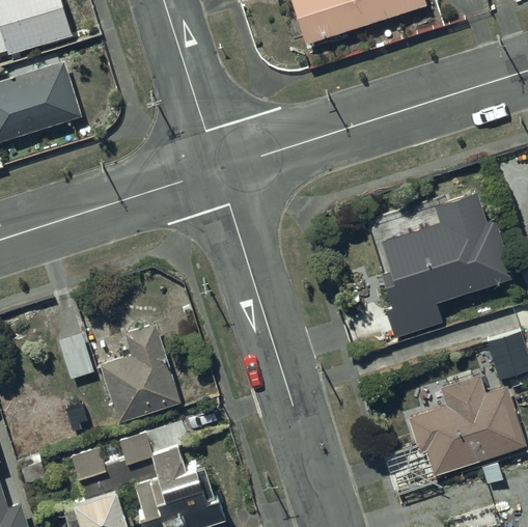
[(0,0),(0,53),(6,52),(7,55),(72,36),(60,0),(0,0)]
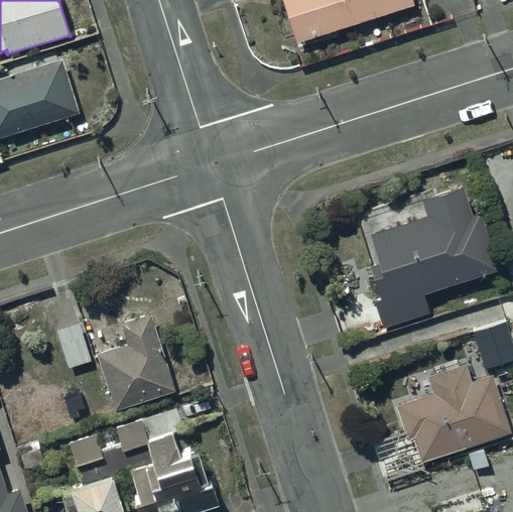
[(282,0),(296,42),(414,6),(411,0),(282,0)]
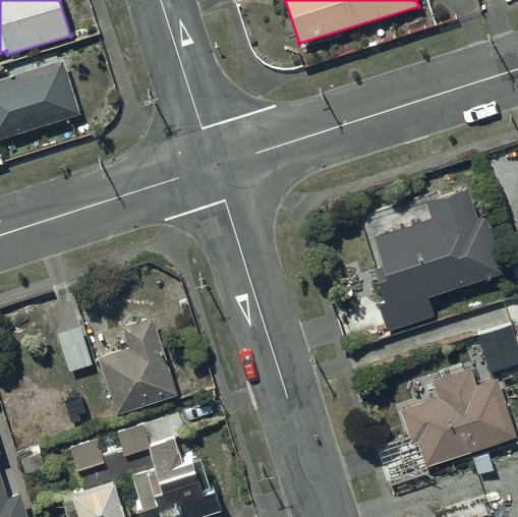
[(10,67),(12,75),(0,78),(0,138),(81,114),(65,60),(44,66),(41,58),(10,67)]
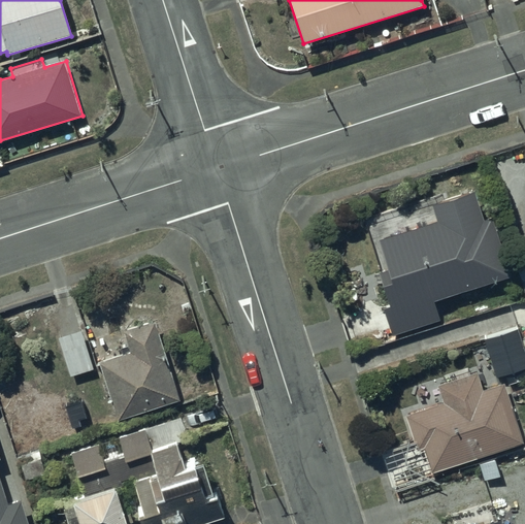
[(384,305),(394,337),(444,321),(437,299),(515,274),(495,215),(485,218),(476,190),(435,203),(440,218),(381,237),(390,267),(381,270),(391,302),(384,305)]
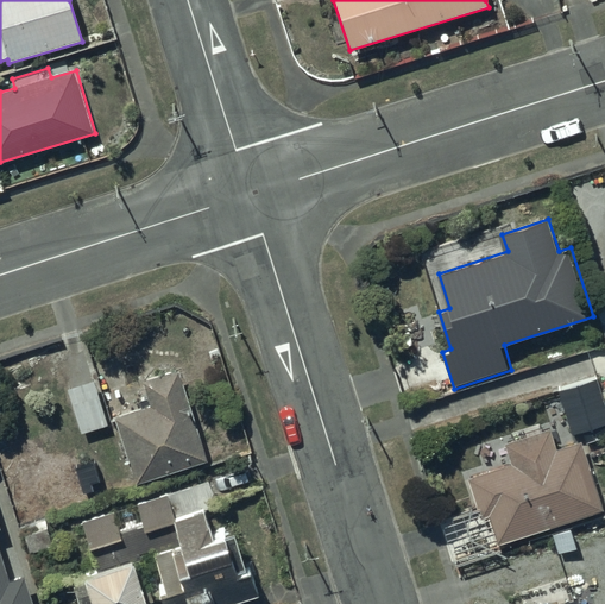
[(604,293),(592,297),(604,335),(604,293)]
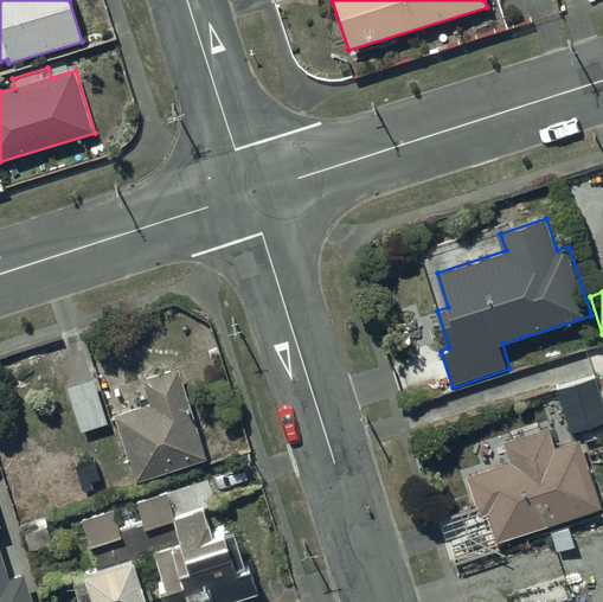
[(114,416),(115,418),(134,484),(206,461),(178,369),(142,380),(149,405),(114,416)]
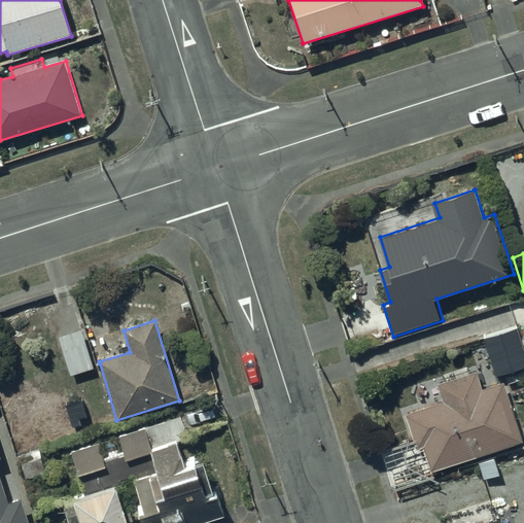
[(483,339),(495,378),(523,369),(523,350),(517,328),(483,339)]
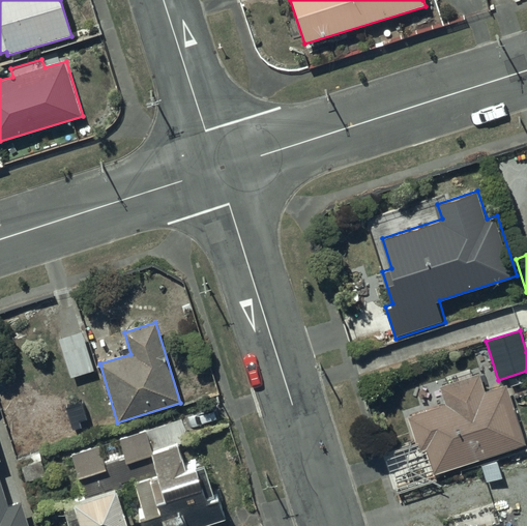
[(82,331),(57,340),(70,380),(95,372),(82,331)]
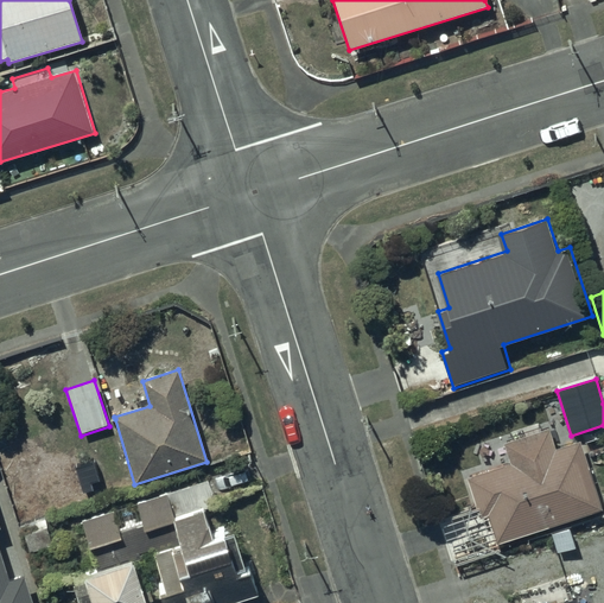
[(502,444),(509,465),(465,480),(478,521),(487,519),(495,545),(603,511),(603,507),(582,442),(555,450),(548,430),(502,444)]
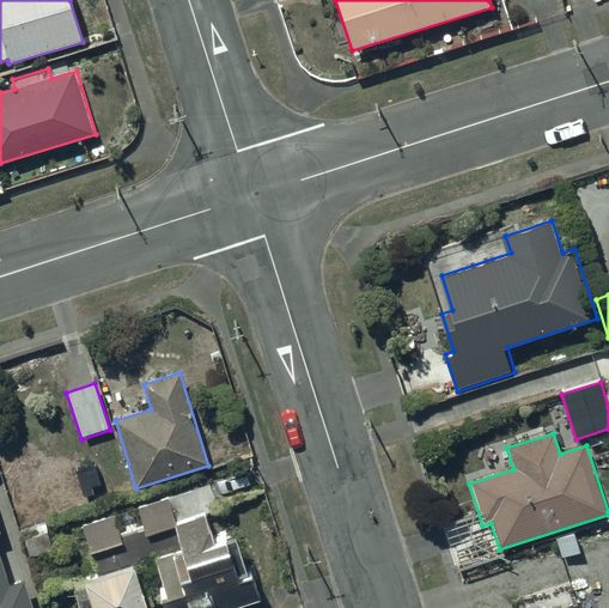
[(145,607),(145,605),(157,601),(160,607),(235,607),(261,600),(251,571),(237,576),(236,570),(243,567),(231,532),(214,537),(206,510),(175,520),(168,499),(83,527),(85,552),(90,551),(97,573),(68,583),(77,607),(80,607),(87,605),(89,607),(145,607)]
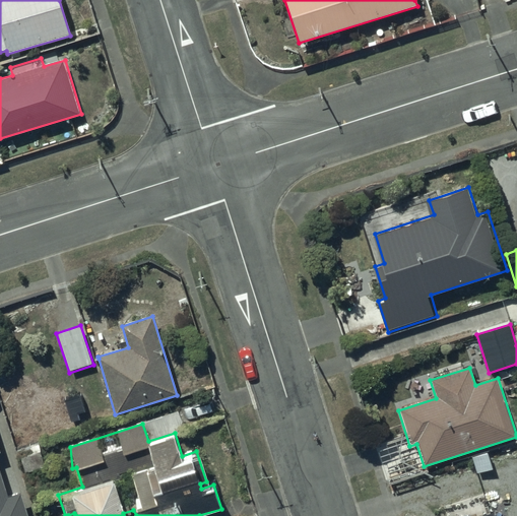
[(31,515),(23,490),(11,494),(0,459),(0,449),(2,449),(0,441),(0,515),(31,515)]
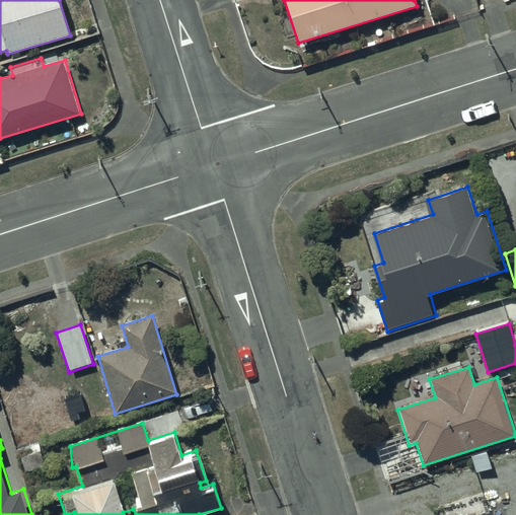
[(42,444),(18,450),(25,472),(48,466),(42,444)]
